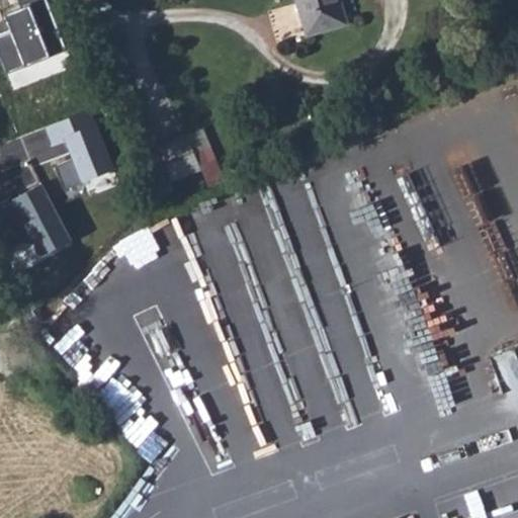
[(66,50),(46,0),(18,0),(23,10),(5,17),(10,31),(0,35),(0,57),(6,73),(66,50)]
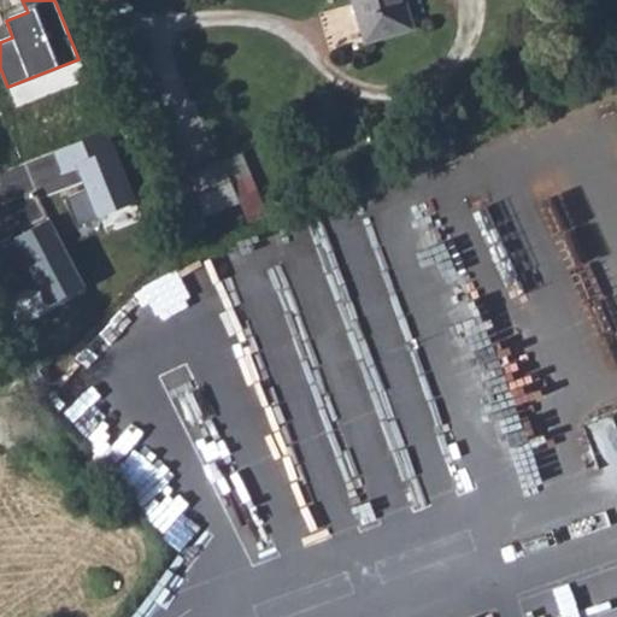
[(354,0),(368,46),(417,33),(407,0),(354,0)]
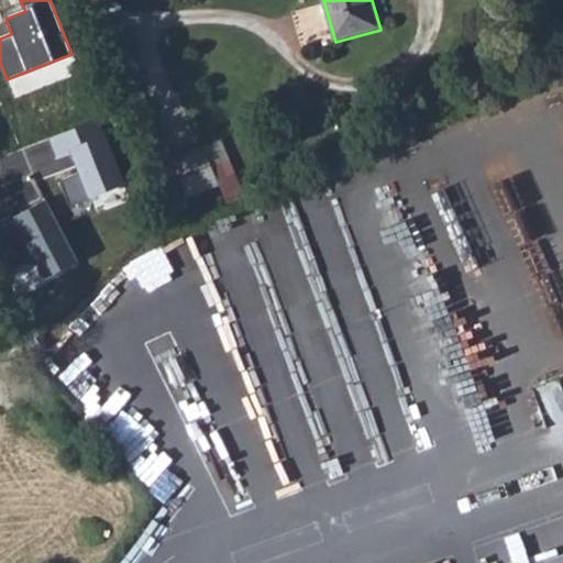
[(80,174),(61,181),(69,205),(107,190),(87,141),(81,143),(76,129),(48,139),(56,158),(72,153),(80,174)]
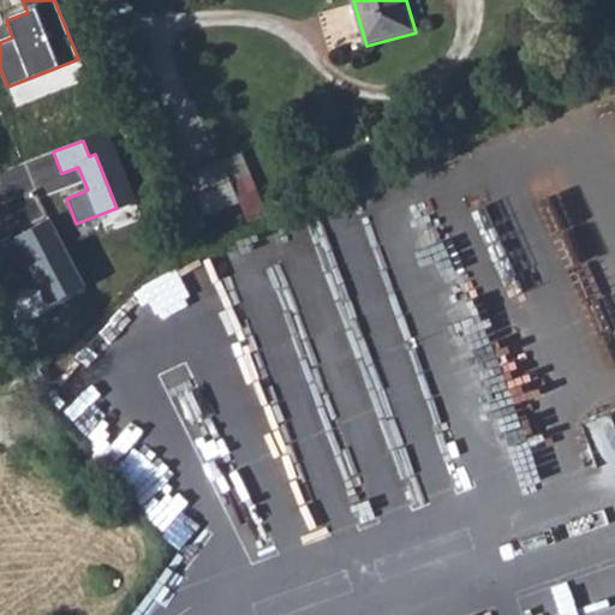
[(224,161),(220,153),(187,166),(204,204),(238,190),(234,181),(252,174),(244,153),(224,161)]
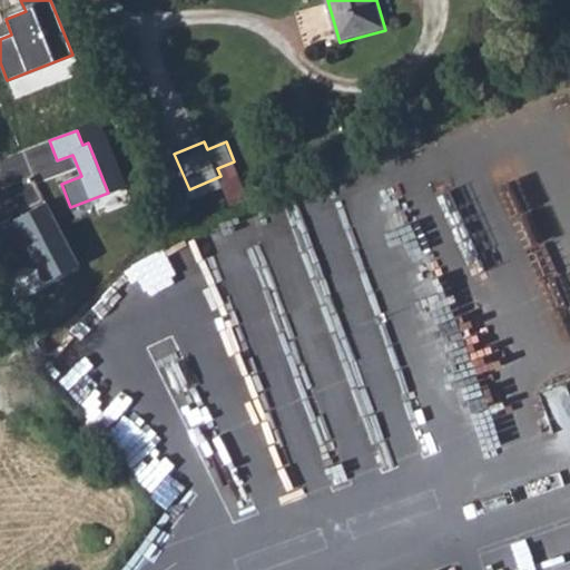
[(46,203),(12,220),(43,281),(78,263),(46,203)]
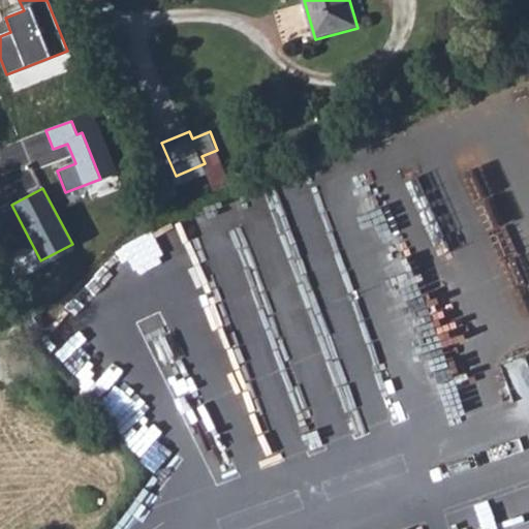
[(528,353),(503,365),(517,397),(528,392),(528,353)]
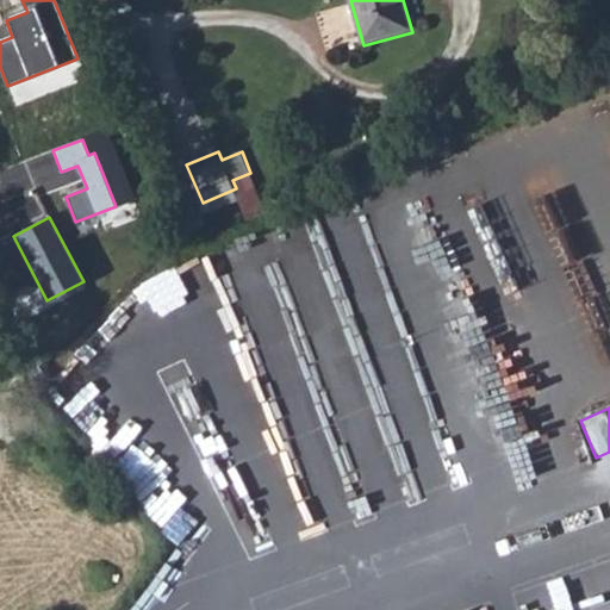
[(609,609),(609,593),(566,609),(609,609)]
